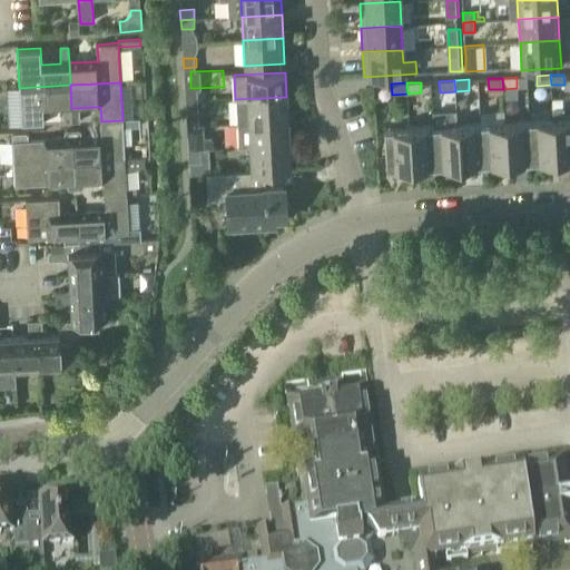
[(43,110),(71,108),(70,85),(19,88),(21,126),(45,125),(43,110)]
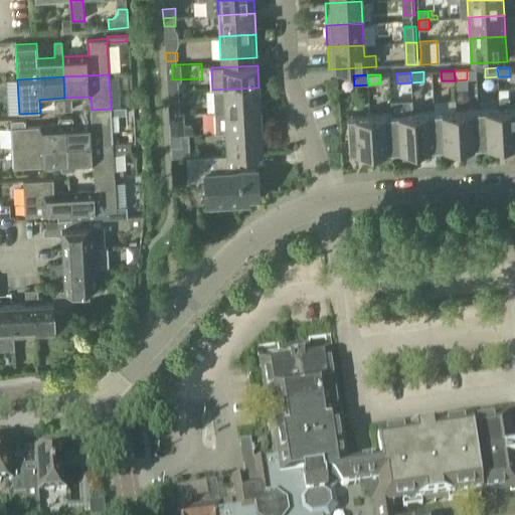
[(179,92),(180,92),(180,80),(167,81),(167,93),(179,92)]
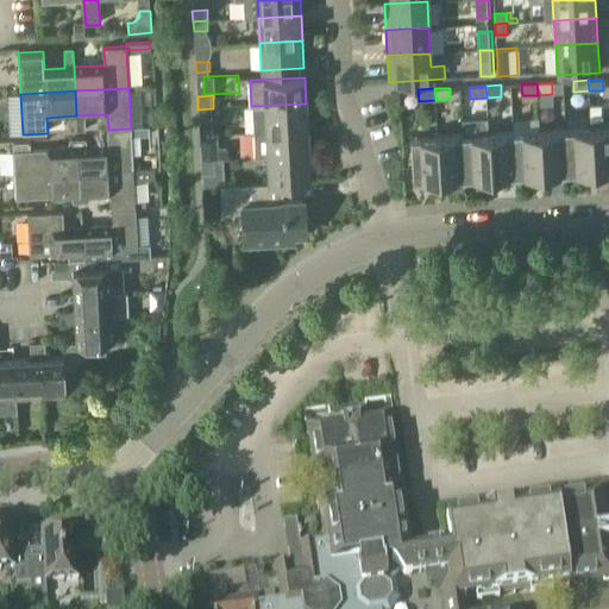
[(252,132),(265,131),(307,129),(306,104),(251,106),(252,132)]
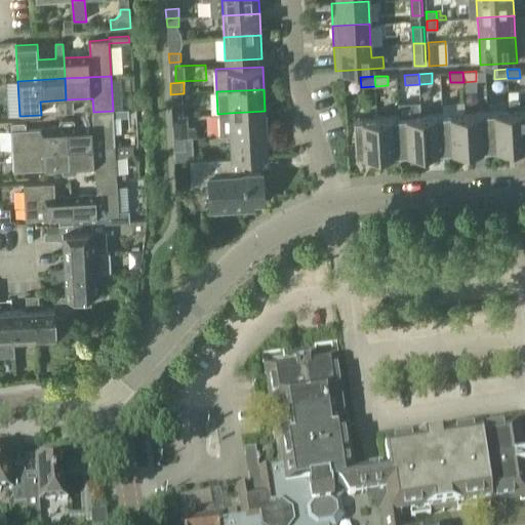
[(183,93),(170,94),(171,104),(183,103),(183,93)]
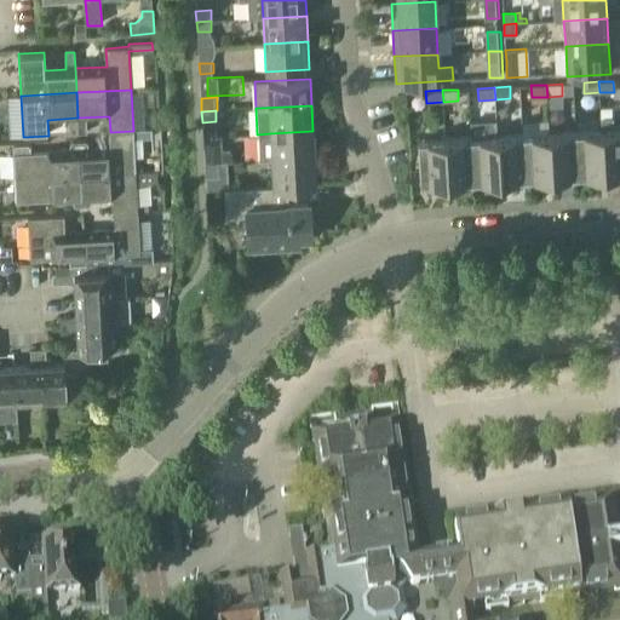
[(619,128),(601,130),(603,173),(619,172),(619,128)]
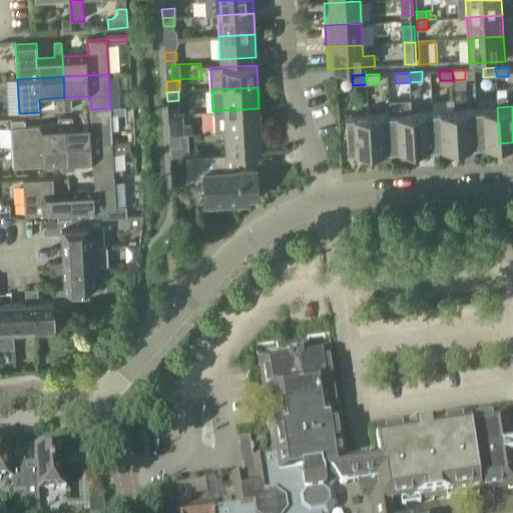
[(66,125),(67,145),(112,142),(111,115),(125,114),(125,107),(110,108),(91,109),(92,123),(74,124),(66,125)]
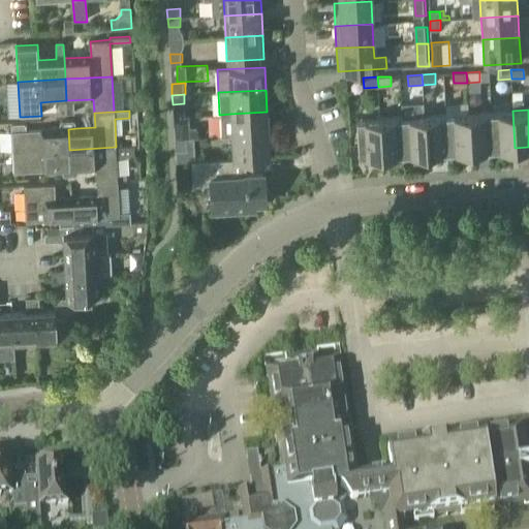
[(493,149),(515,148),(512,111),(491,113),(493,149)]
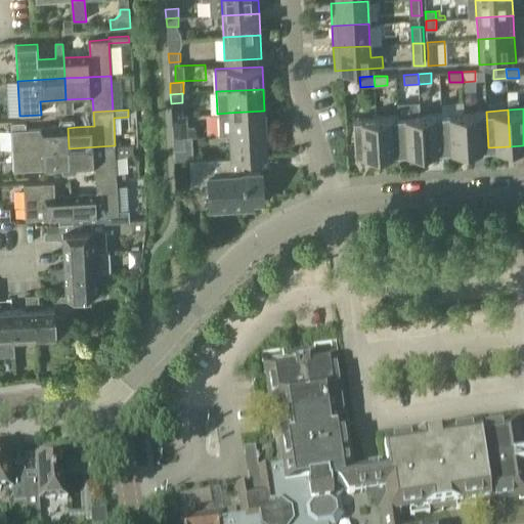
[(229,135),(265,133),(264,111),(228,113),(229,135)]
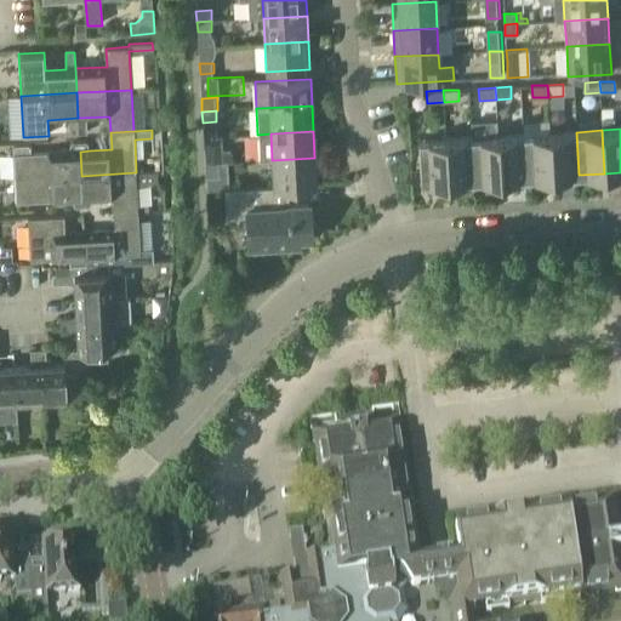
[(552,177),(579,175),(576,132),(550,134),(552,177)]
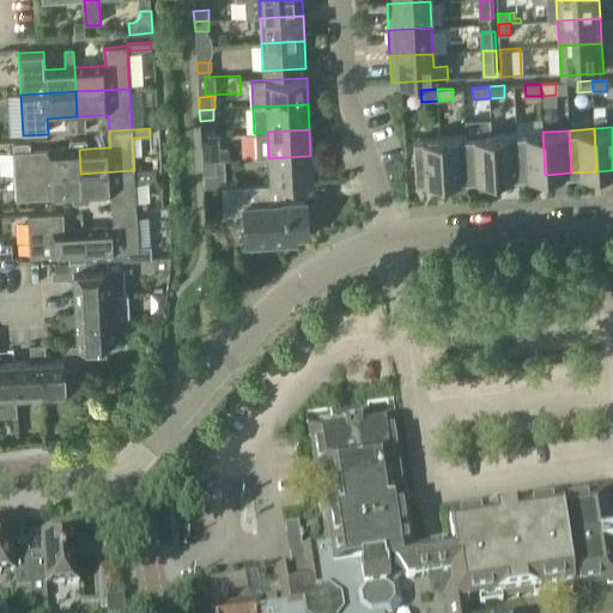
[(520,176),(545,175),(542,132),(517,133),(520,176)]
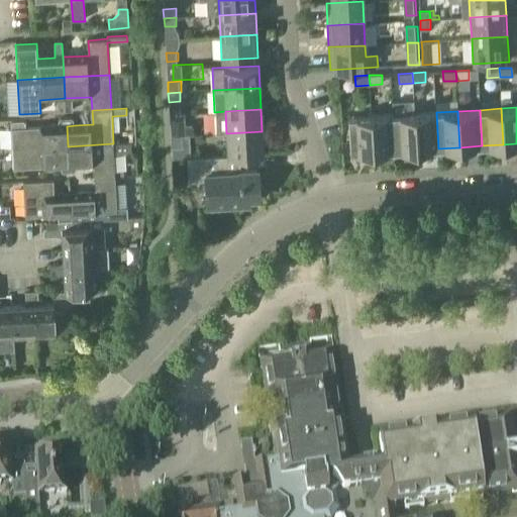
[(416,149),(438,148),(436,112),(414,113),(416,149)]
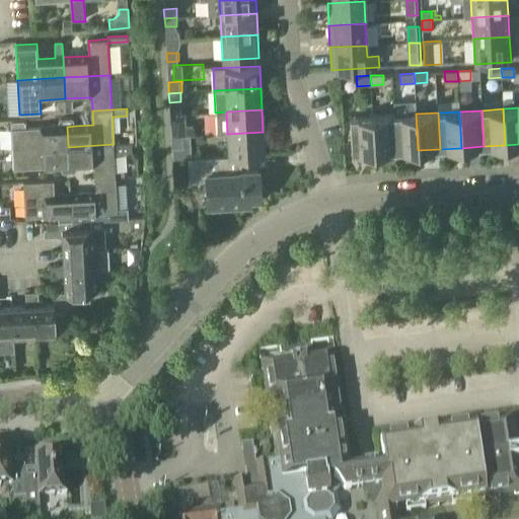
[(396,151),(418,150),(416,114),(394,115),(396,151)]
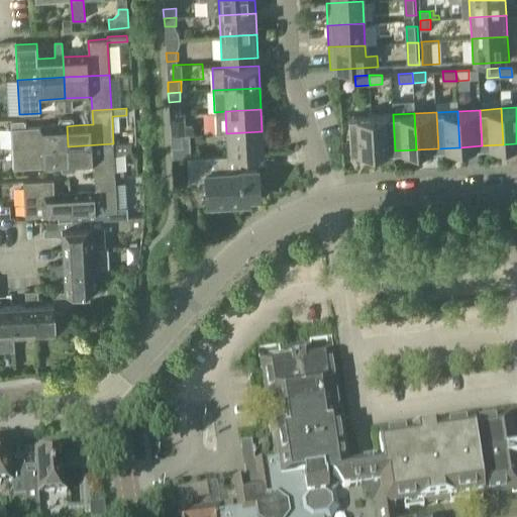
[(373,152),(395,150),(393,114),(371,116),(373,152)]
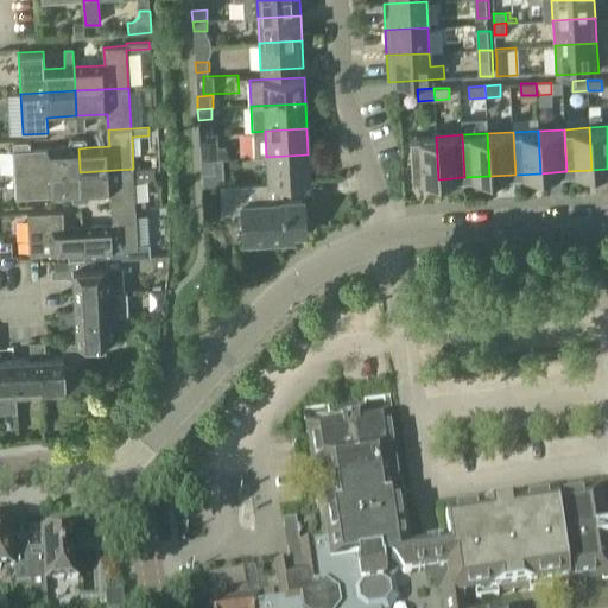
[(412,181),(438,179),(436,137),(410,138),(412,181)]
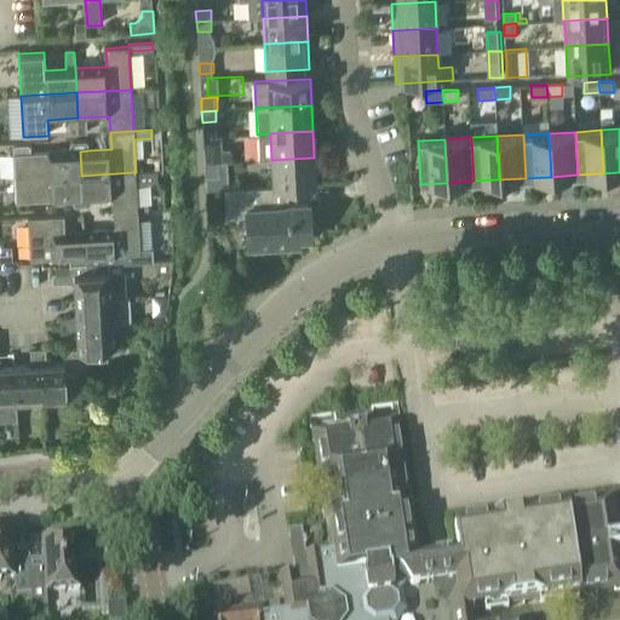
[(80,151),(90,150),(89,144),(86,142),(74,142),(70,147),(70,151),(15,155),(16,179),(81,176),(80,151)]
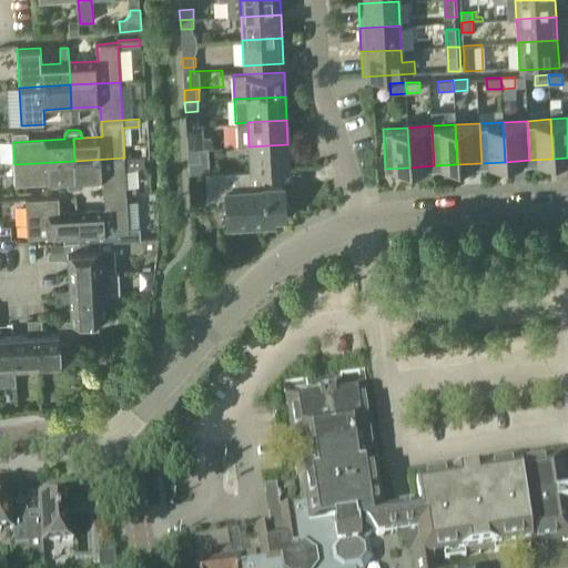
[(188,150),(201,149),(201,137),(186,138),(188,150)]
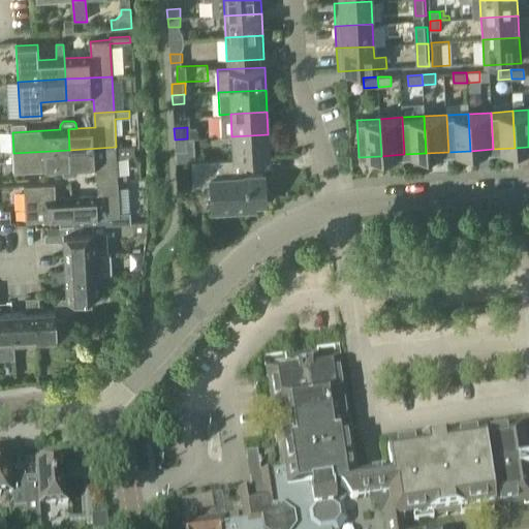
[(268,134),(231,136),(234,159),(248,159),(270,157),(268,134)]
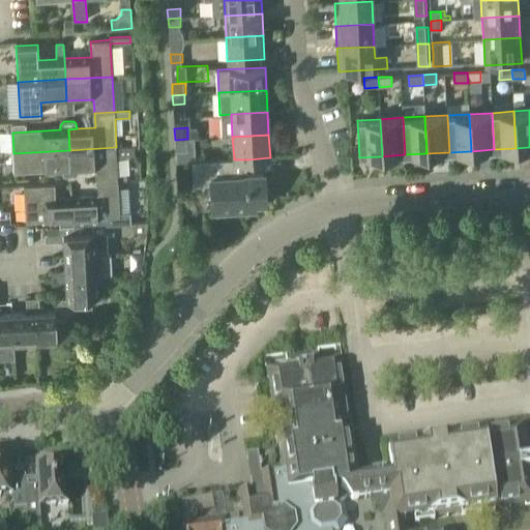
[(187,139),(175,140),(175,151),(188,150),(187,139)]
